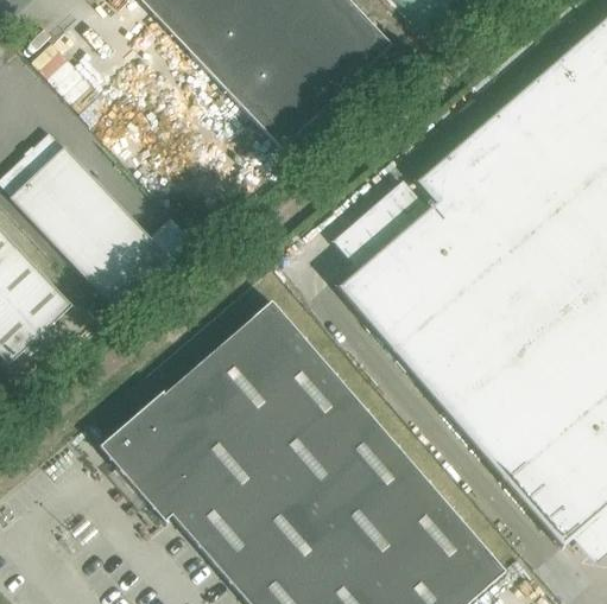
[(140,0),(282,148),(391,44),(349,0),(140,0)]
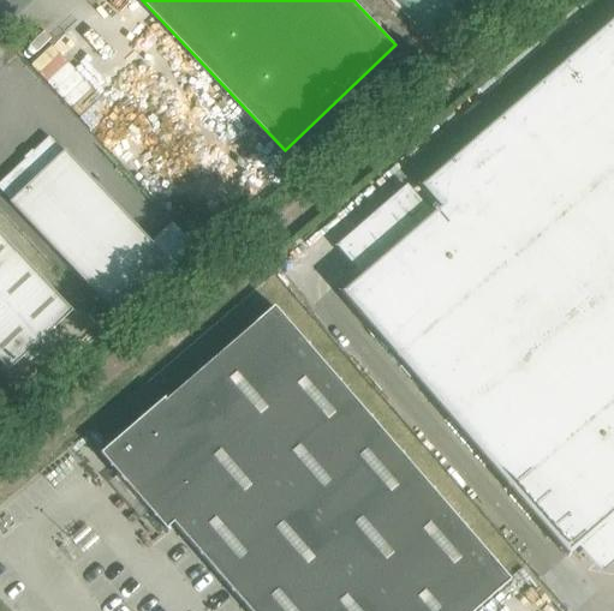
[(357,275),(341,289),(488,459),(570,552),(580,543),(613,514),(613,13),(410,192),(429,214),(359,274),(357,275)]
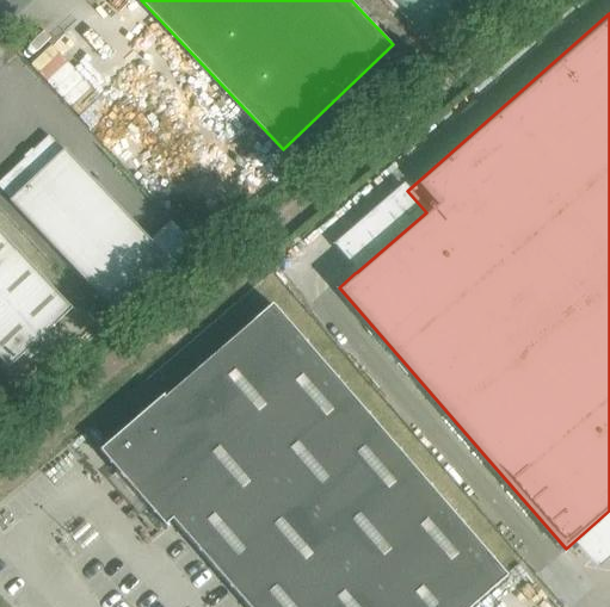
[(0,180),(0,184),(116,309),(117,310),(170,261),(49,134),(34,149),(36,152),(30,159),(26,155),(0,180)]
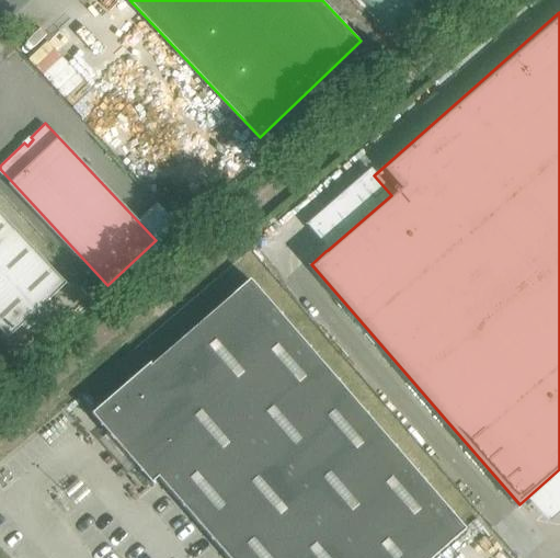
[(0,328),(8,337),(66,283),(0,212),(0,328)]
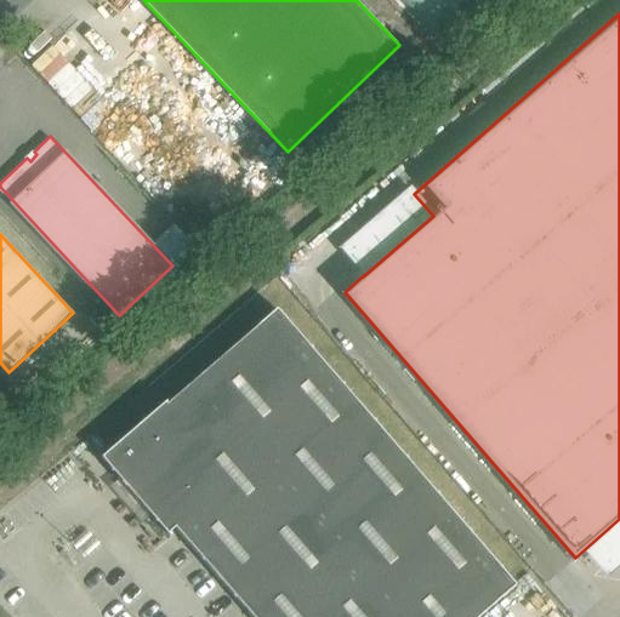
[(477,616),(516,583),(413,463),(277,307),(168,401),(165,399),(102,455),(171,533),(172,532),(171,530),(176,525),(254,616),(477,616)]
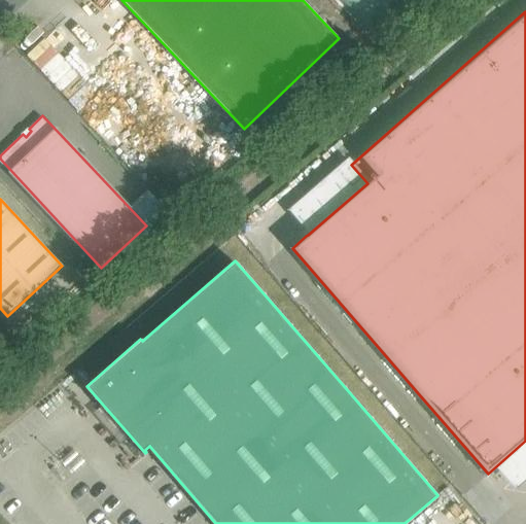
[(80,264),(74,269),(81,277),(88,272),(80,264)]
